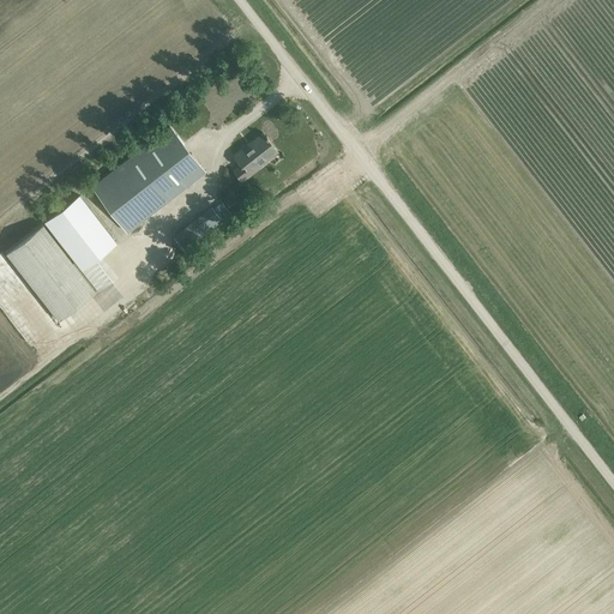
[(127,232),(205,172),(169,126),(92,186),(127,232)]
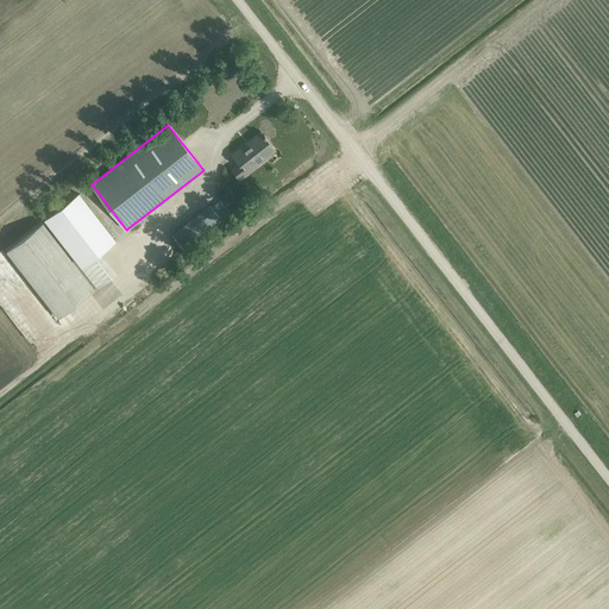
[(253,163),(274,148),(261,131),(231,154),(238,163),(231,168),(240,180),(256,168),(253,163)]
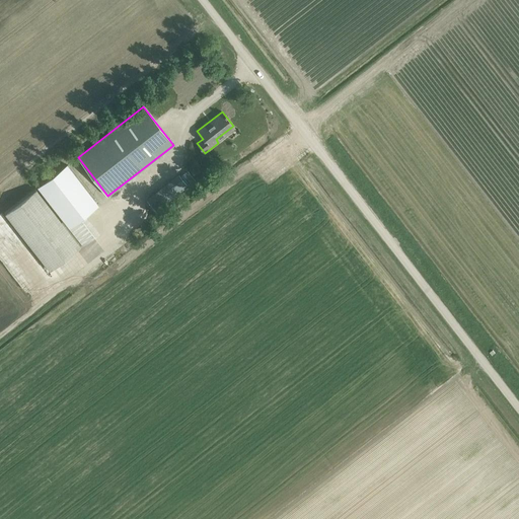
[(281,150),(285,155),(293,149),(289,144),(281,150)]
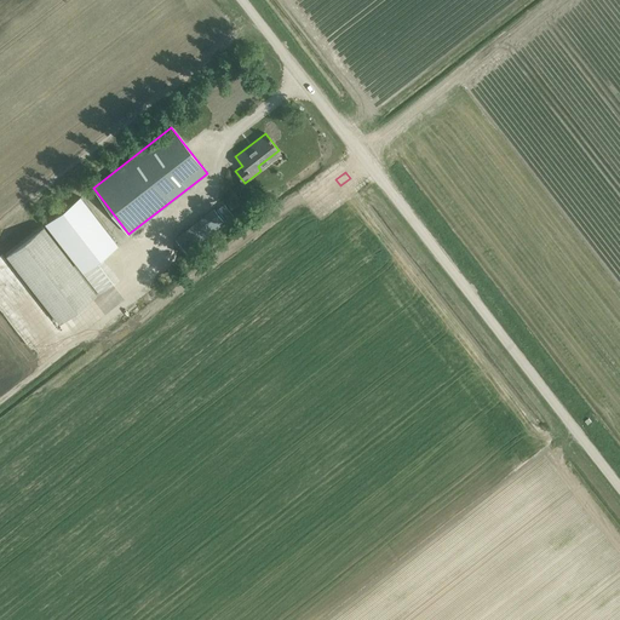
[(334,191),(327,197),(333,207),(342,201),(334,191)]
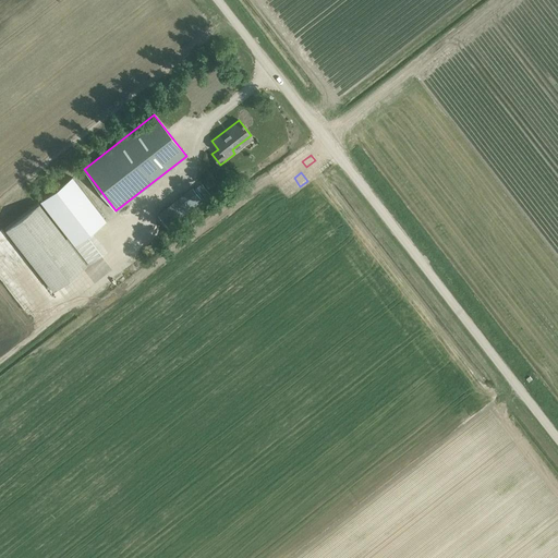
[(85,233),(105,219),(72,177),(40,201),(73,243),(87,263),(100,254),(85,233)]
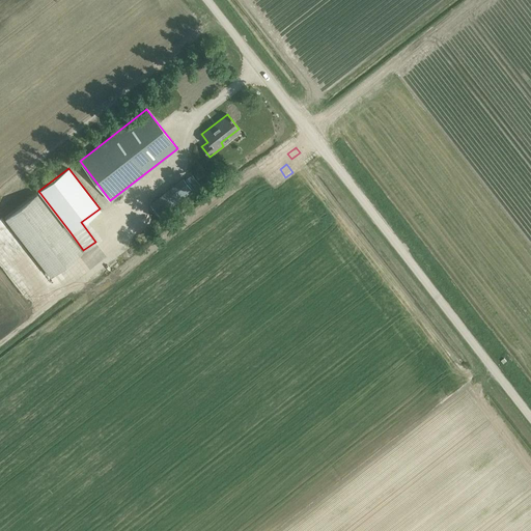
[(159,216),(192,190),(183,178),(149,203),(159,216)]
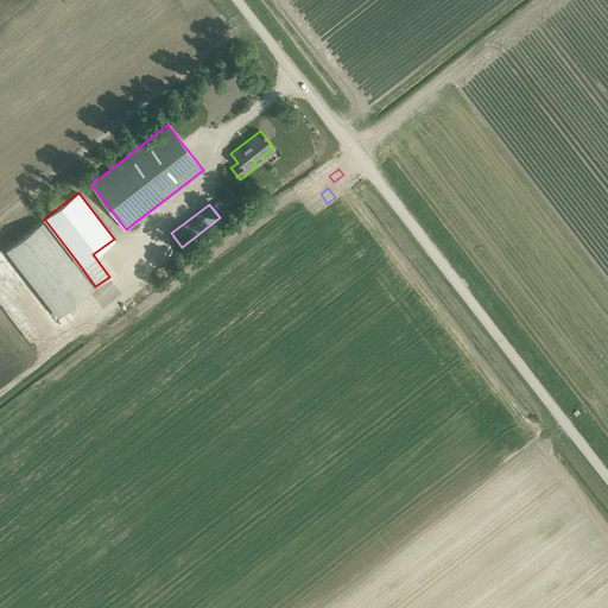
[(93,289),(42,221),(5,248),(57,316),(93,289)]
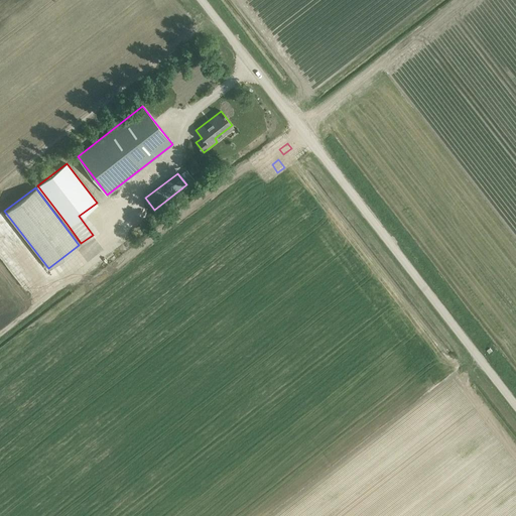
All buildings are outlined.
